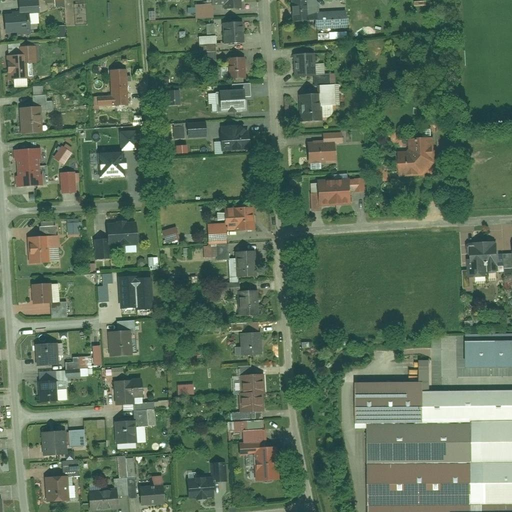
[(39,0),(34,0),(21,1),(21,14),(31,14),(40,13),(41,13),(39,0)]
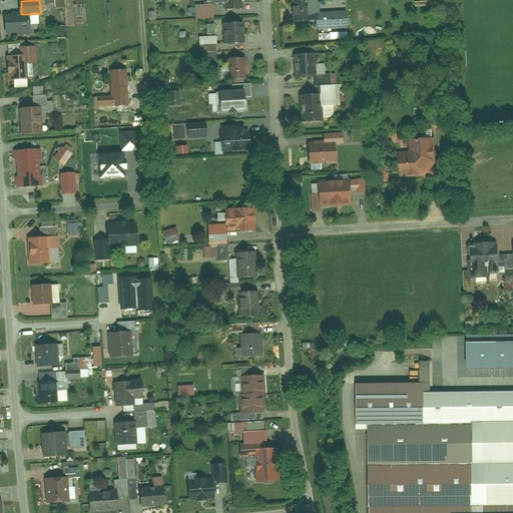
[(243,0),(213,0),(214,4),(214,7),(215,7),(226,6),(226,10),(244,9),(243,0)]
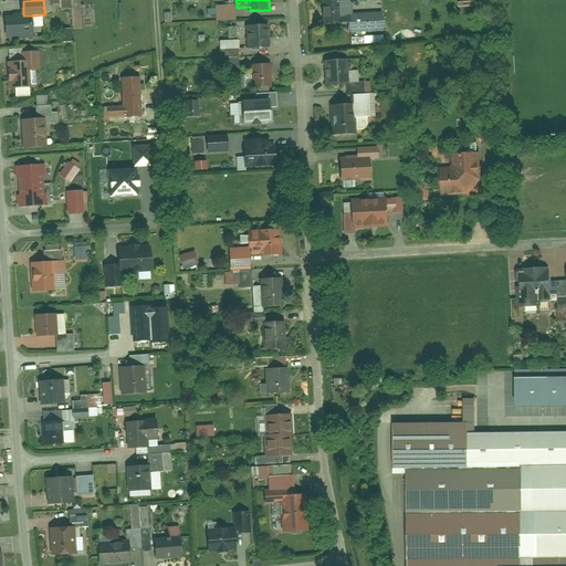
[(352,0),(323,0),(325,24),(353,23),(353,13),(352,0)]
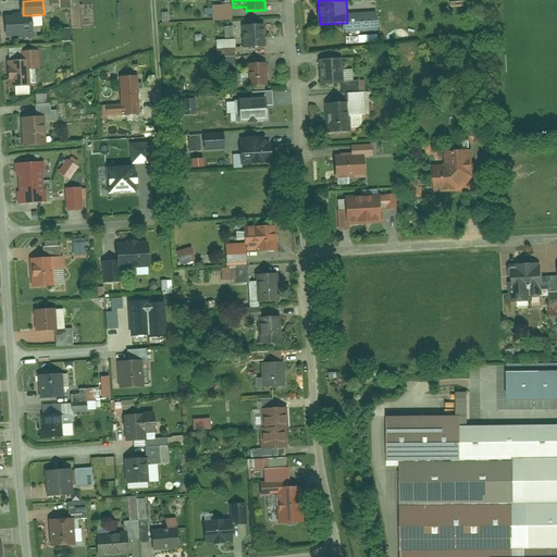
[(233,4),(214,5),(214,22),(234,21),(234,8),(233,8),(233,4)]
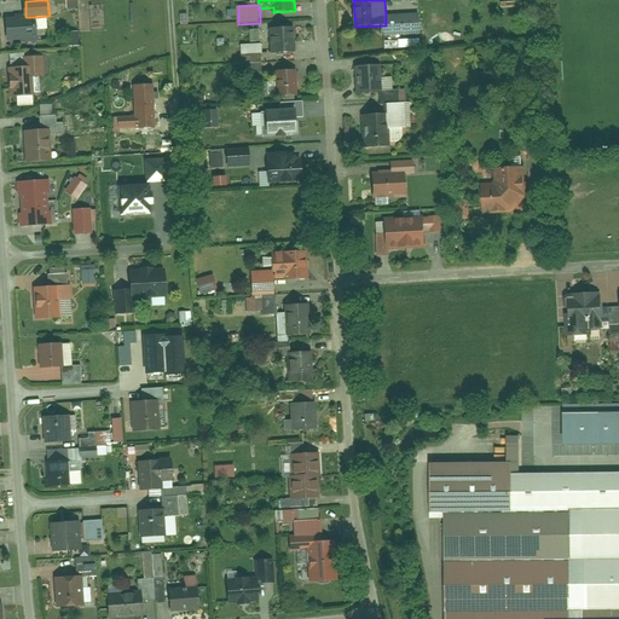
[(421,13),(386,15),(386,25),(387,36),(423,34),(421,13)]
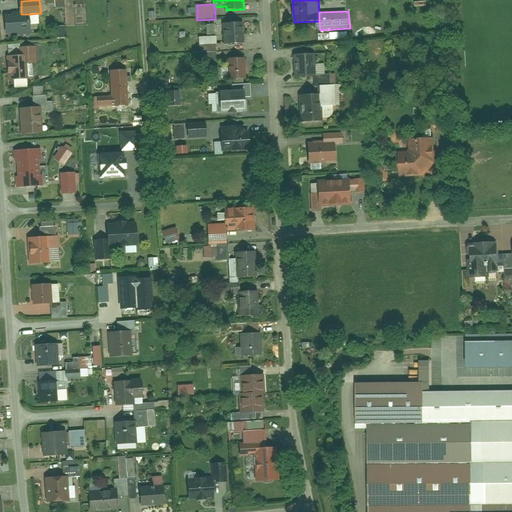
[(40,24),(40,13),(31,14),(32,25),(40,24)]
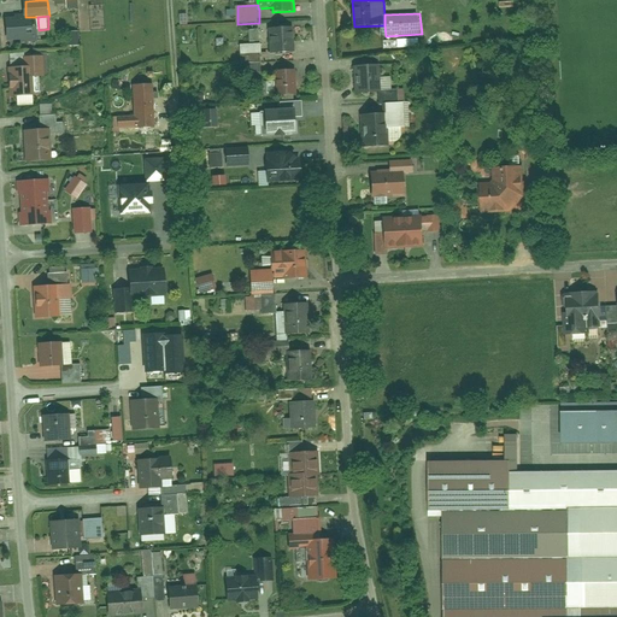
[(25,17),(7,18),(9,42),(39,41),(39,30),(37,17),(25,17)]
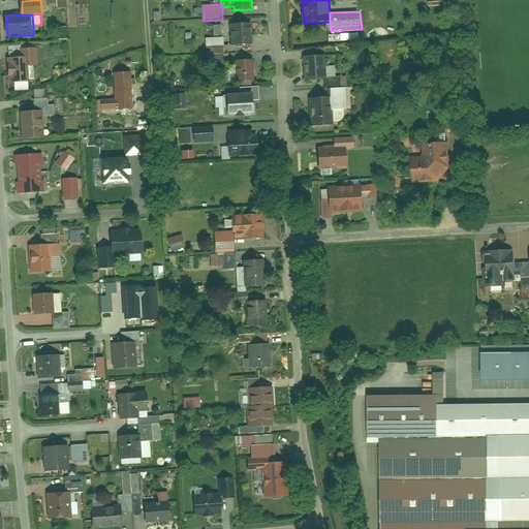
[(252,23),(231,24),(232,47),(254,45),(252,23)]
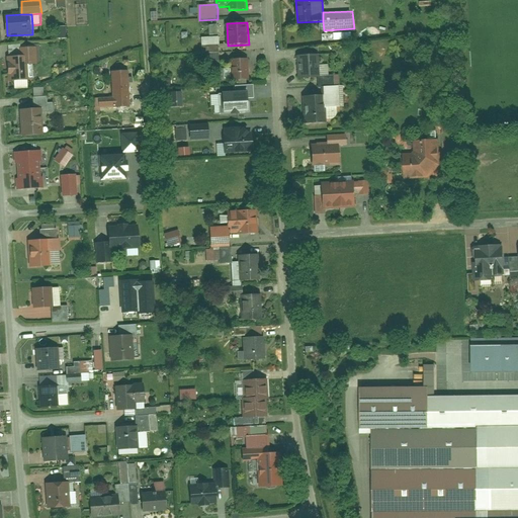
[(66,38),(65,27),(55,27),(56,39),(66,38)]
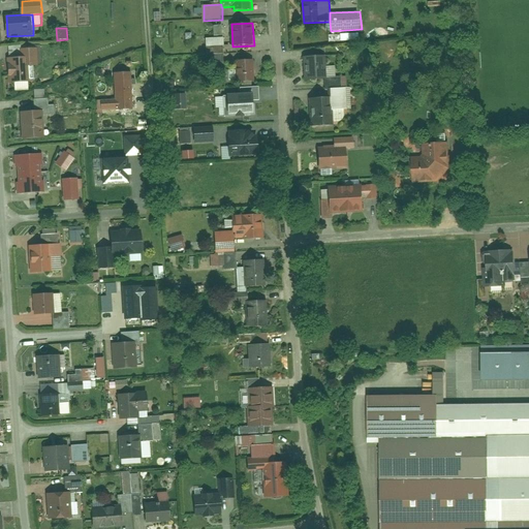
[(223,55),(222,37),(205,38),(206,56),(223,55)]
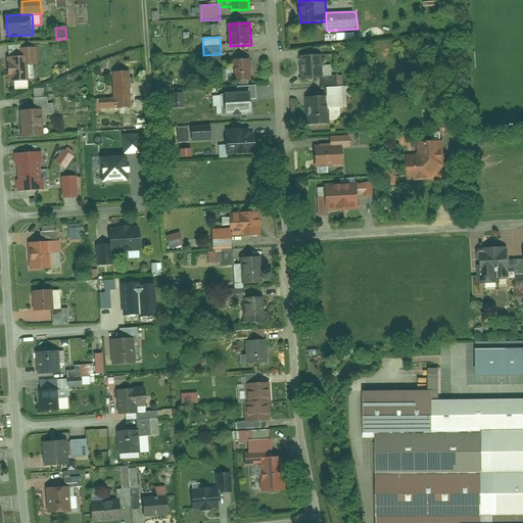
[(38,48),(21,49),(21,57),(29,56),(30,65),(39,64),(38,48)]
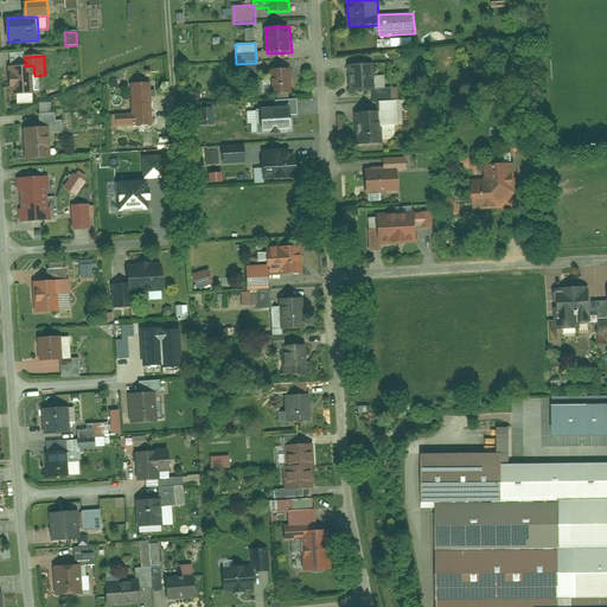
[(376,63),(350,65),(352,93),(375,91),(377,91),(377,89),(376,76),(376,63)]
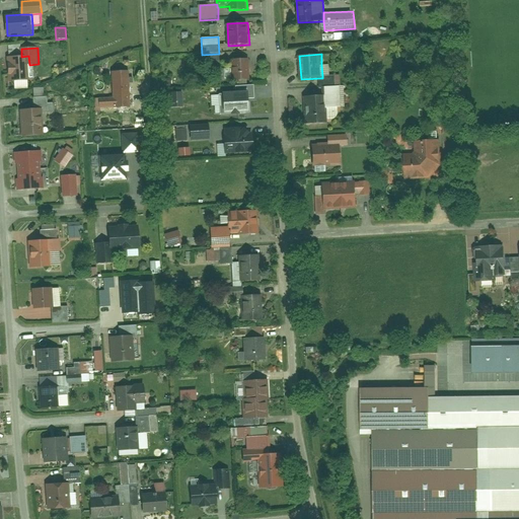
[(21,57),(8,57),(10,80),(15,80),(29,79),(30,79),(29,65),(28,56),(21,57)]
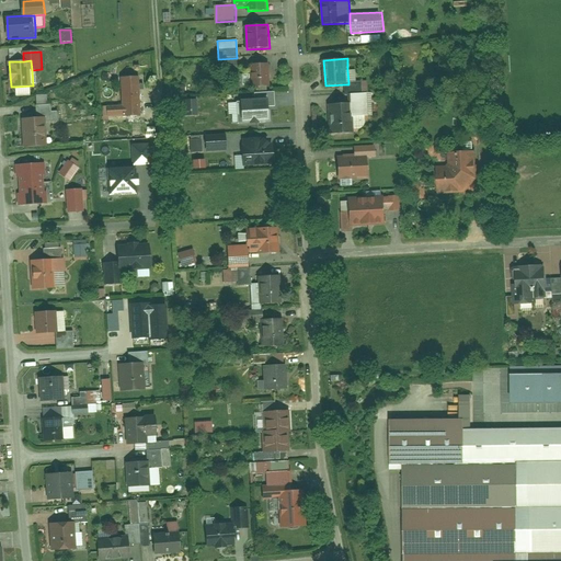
[(271,64),(250,65),(251,73),(252,86),(252,88),(272,87),(271,64)]
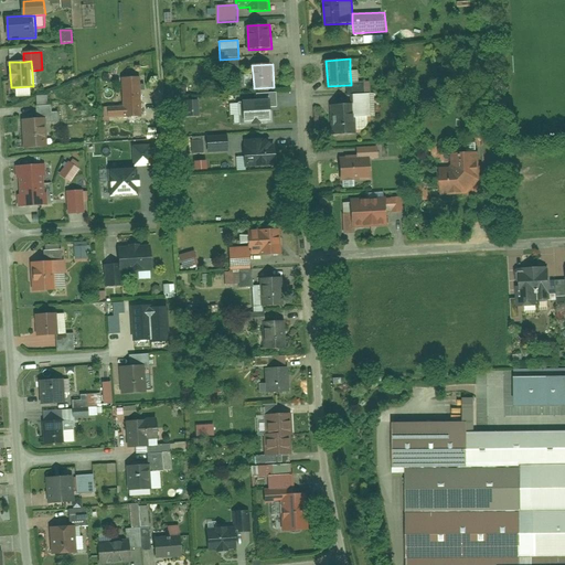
[(360,71),(350,71),(351,83),(361,82),(360,71)]
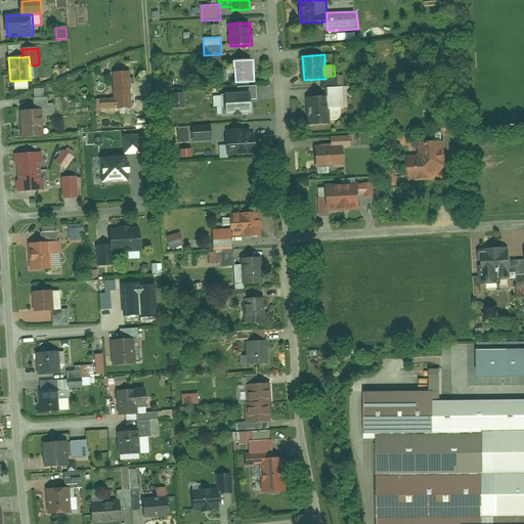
[(106,70),(97,68),(96,74),(104,77),(106,70)]
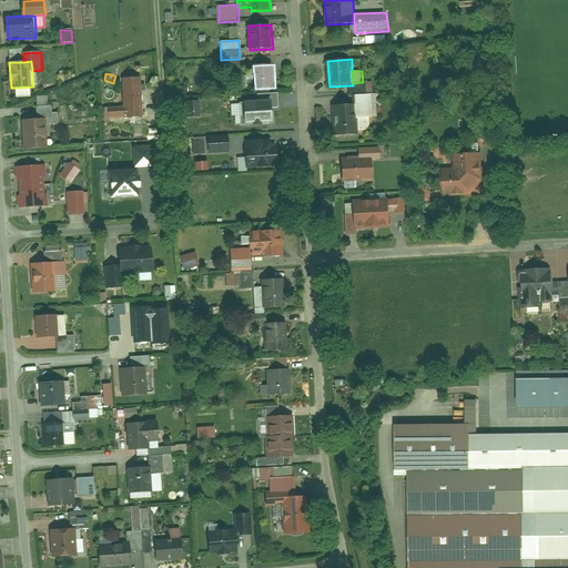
[(125,108),(125,118),(145,117),(142,78),(123,79),(125,108)]
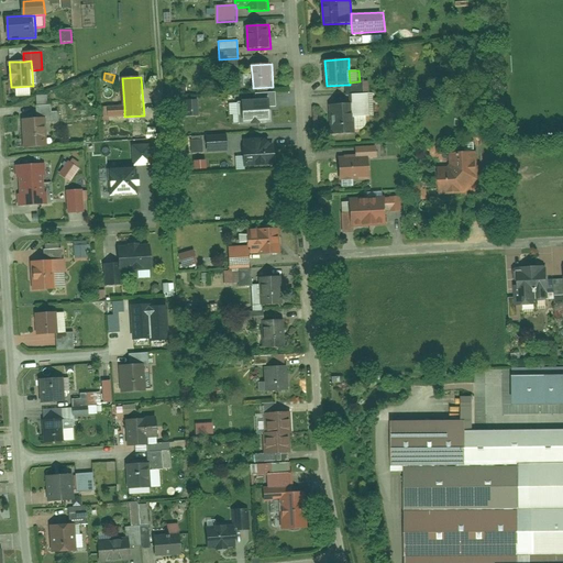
[(350,85),(348,85),(348,95),(353,95),(371,94),(370,81),(360,81),(350,83),(350,85)]
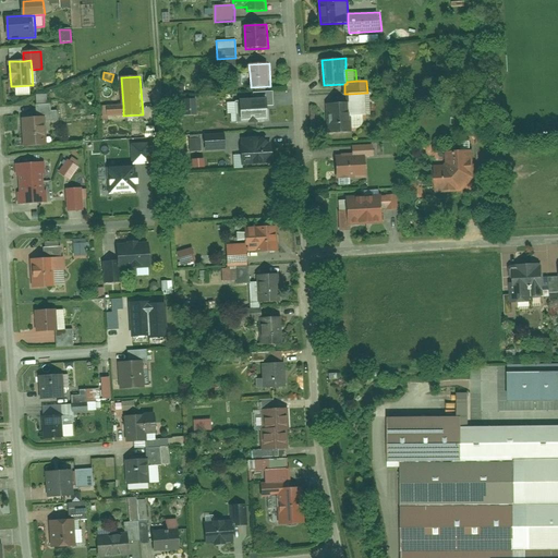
[(32,85),(16,86),(17,96),(32,95),(32,85)]
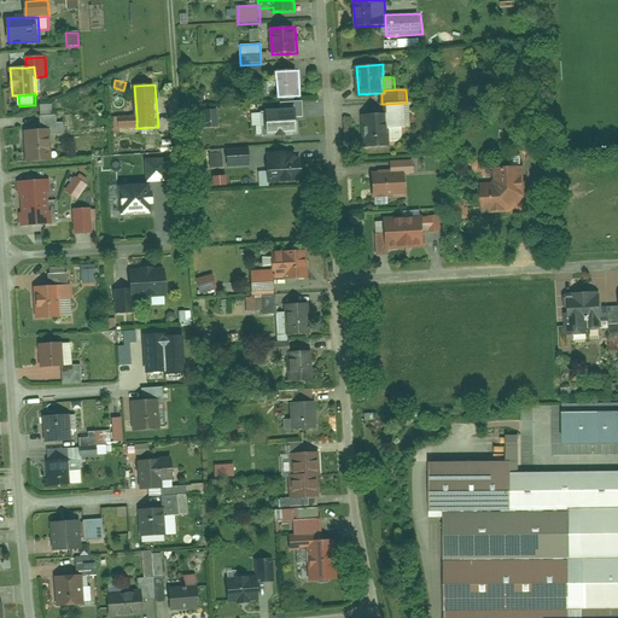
[(388,104),(389,114),(390,128),(403,127),(413,127),(412,101),(407,103),(388,104)]
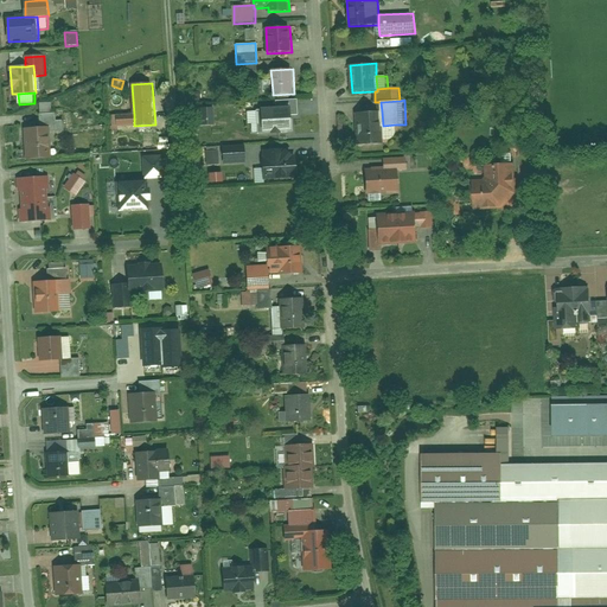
[(52,103),(40,103),(42,114),(53,113),(52,103)]
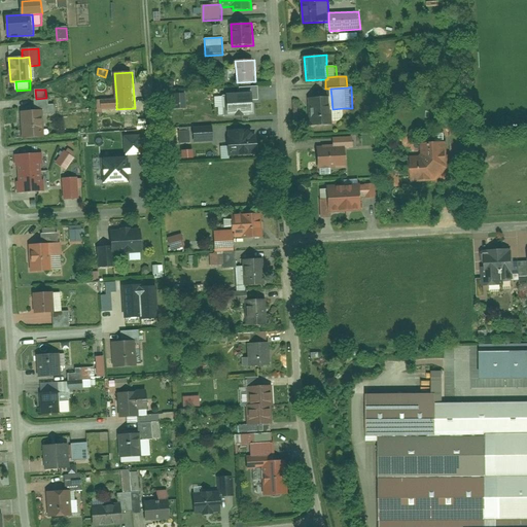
[(258,93),(220,95),(221,117),(259,115),(258,93)]
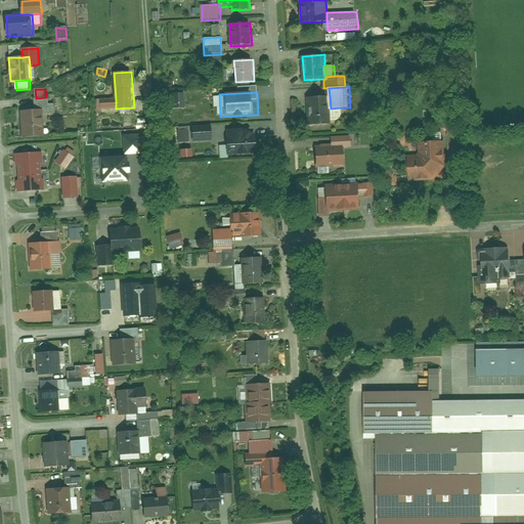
[(330,96),(308,97),(309,126),(332,125),(332,121),(331,108),(330,96)]
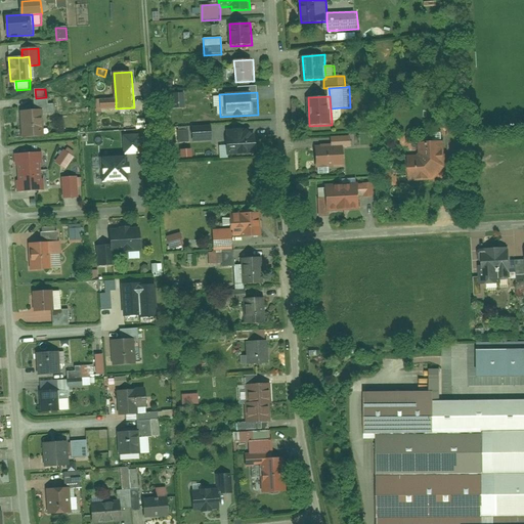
[(36,98),(35,98),(36,111),(44,110),(44,114),(56,113),(55,104),(50,104),(49,97),(46,97),(36,98)]
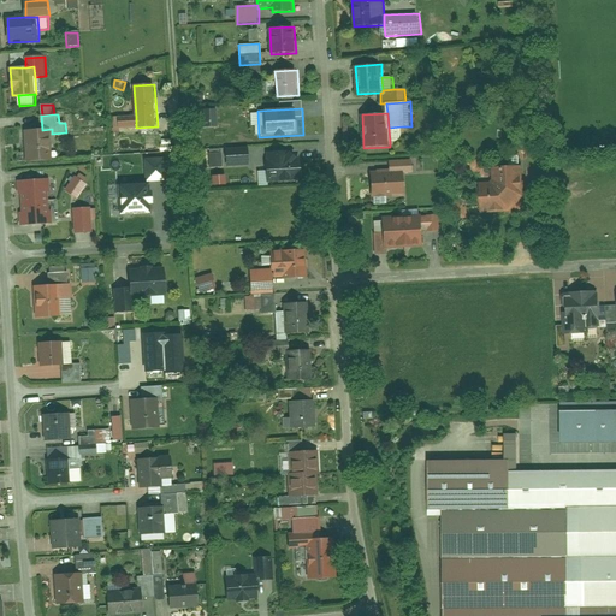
[(136,128),(136,117),(119,117),(120,129),(136,128)]
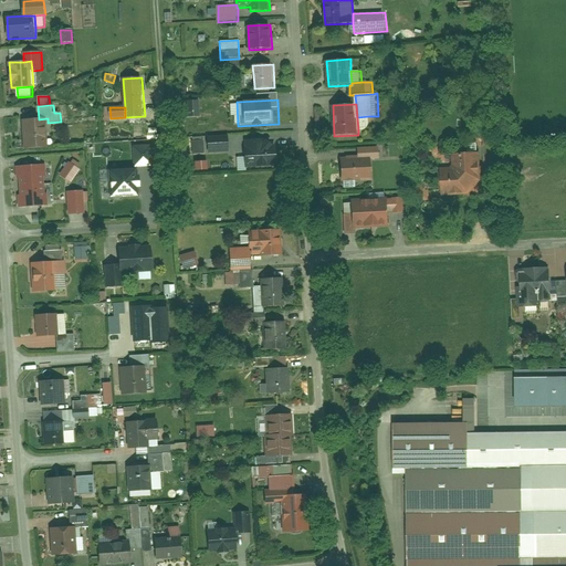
[(370,125),(369,116),(357,117),(358,130),(365,129),(367,128),(369,127),(370,125)]
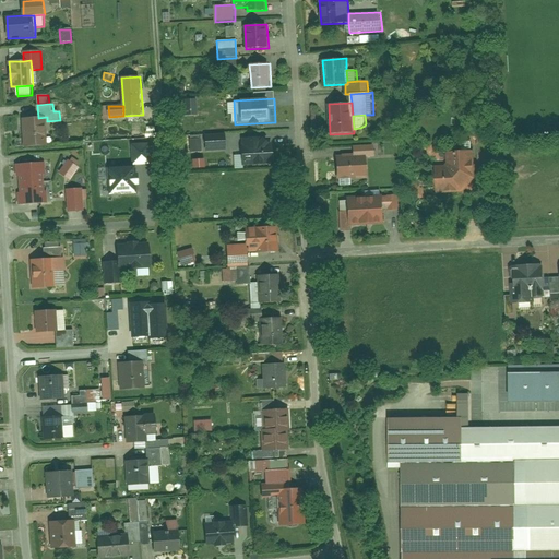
[(38,118),(23,119),(25,146),(49,145),(47,121),(47,117),(38,118)]
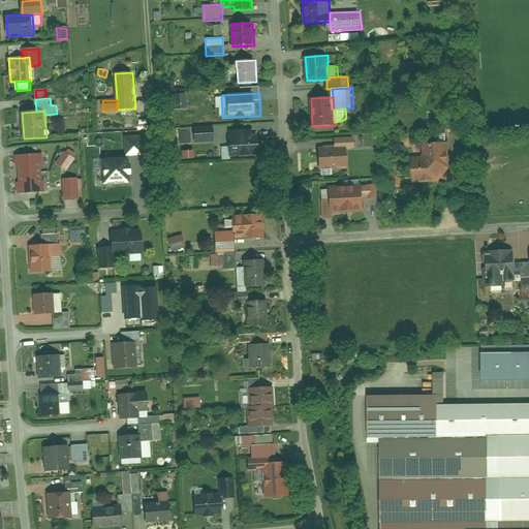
[(215,126),(195,127),(196,143),(215,142),(215,126)]
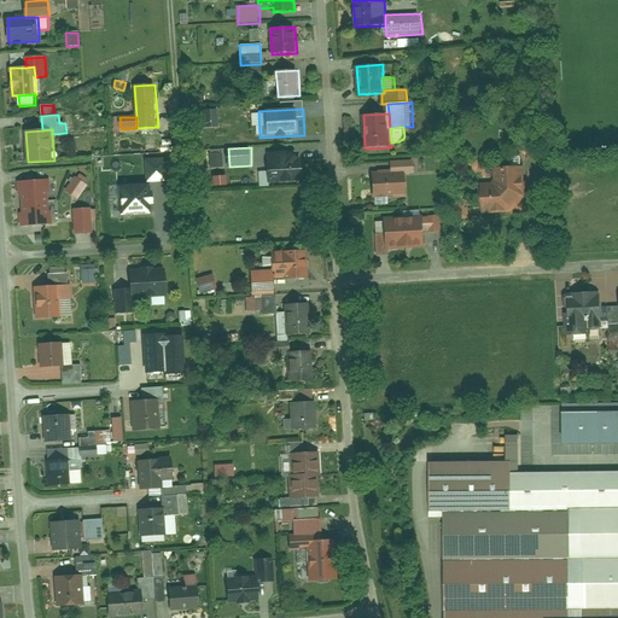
[(303,151),(269,153),(270,170),(270,186),(304,184),(303,151)]
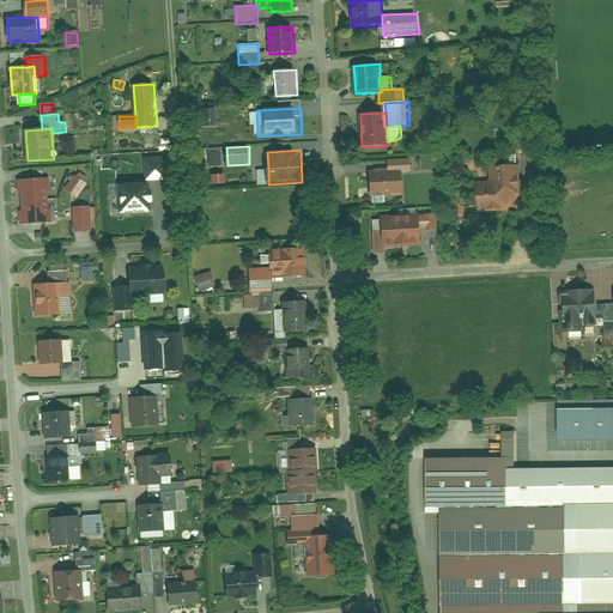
[(222,152),(208,153),(210,167),(223,165),(222,152)]
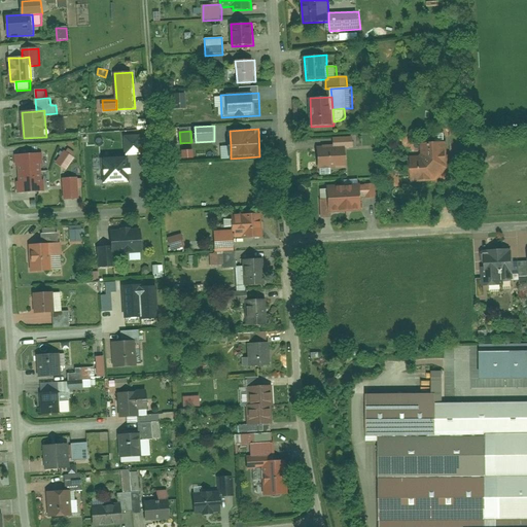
[(144,135),(125,135),(126,155),(130,155),(145,154),(144,135)]
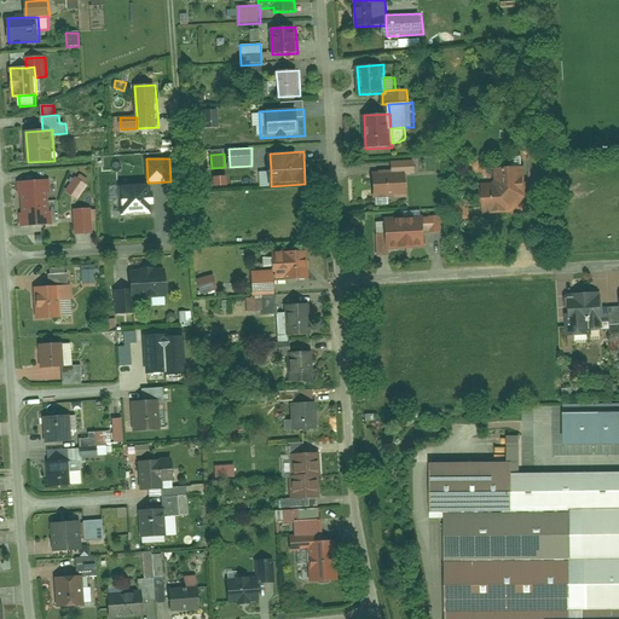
[(392,161),(393,172),(408,172),(408,174),(416,174),(415,161),(392,161)]
